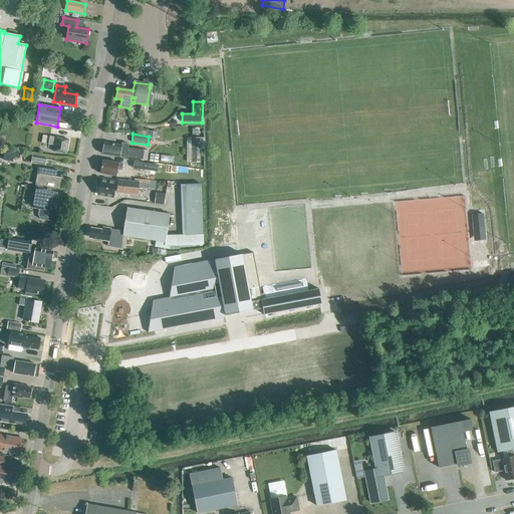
[(66,154),(68,140),(49,137),(48,145),(54,146),(53,152),(66,154)]
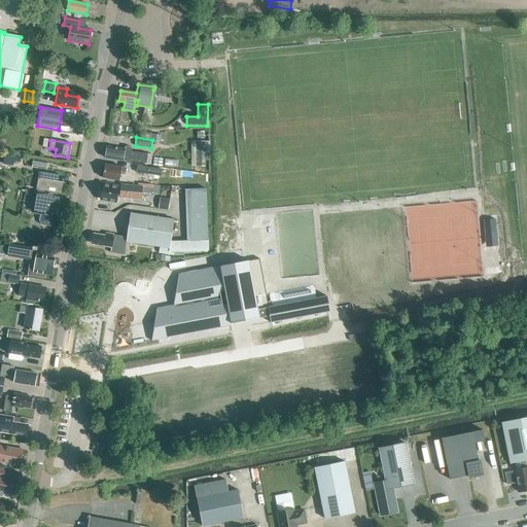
[(196,167),(205,167),(205,142),(196,142),(196,167)]
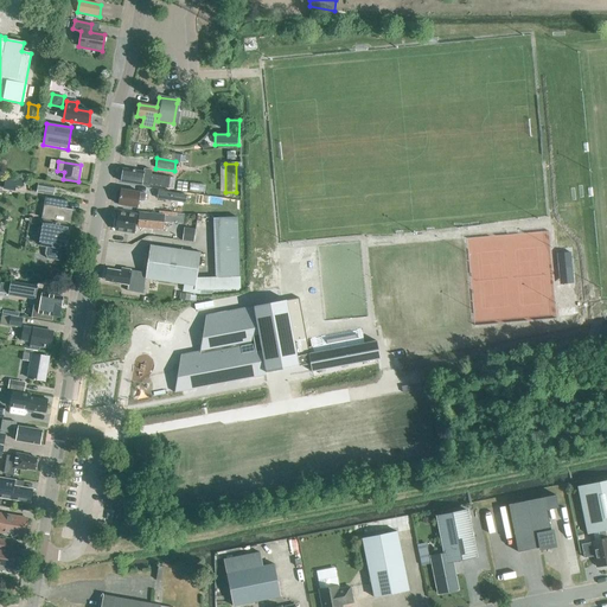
[(158,191),(167,192),(167,189),(173,190),(176,179),(153,176),(153,177),(151,176),(151,171),(144,170),(144,172),(123,168),(121,183),(148,186),(149,183),(152,183),(152,185),(159,186),(158,191)]
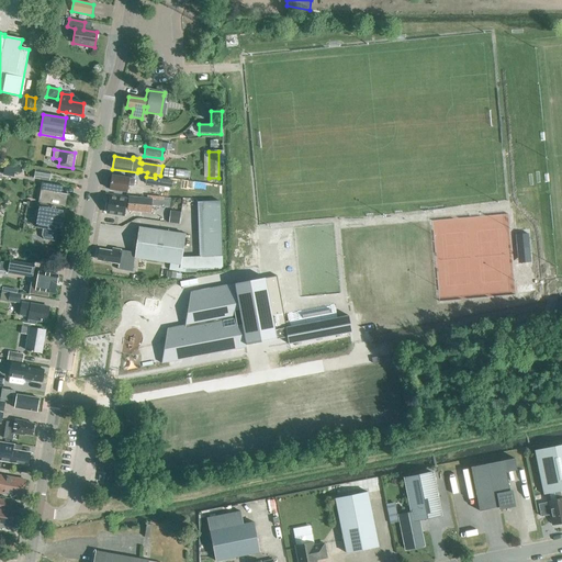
[(49,181),(51,172),(35,170),(34,178),(49,181)]
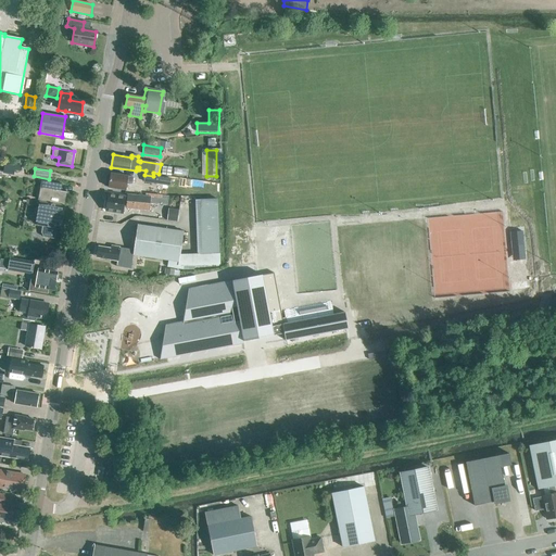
[(133,184),(133,177),(127,177),(127,176),(111,174),(109,188),(125,190),(127,182),(133,184)]
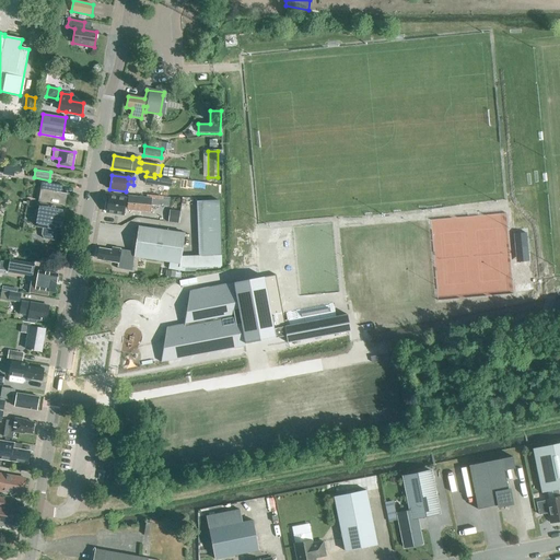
[(159,178),(154,177),(146,176),(144,183),(158,185),(159,178)]
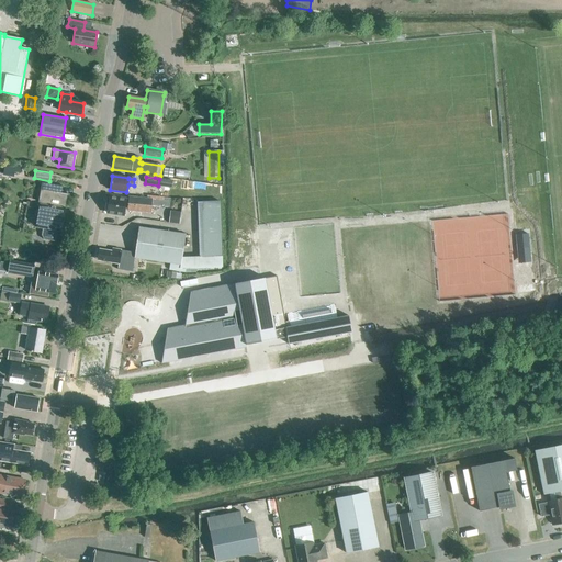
[(54,242),(56,231),(62,232),(68,194),(47,191),(48,184),(42,183),(38,201),(41,201),(35,227),(43,228),(41,236),(44,240),(54,242)]
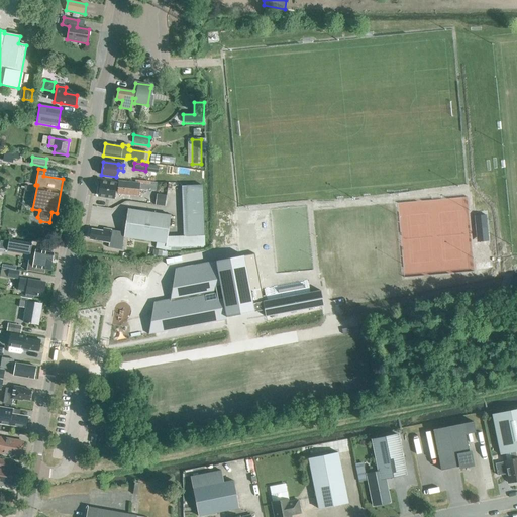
[(149,184),(139,183),(118,181),(118,184),(116,184),(116,183),(108,182),(108,183),(100,182),(98,196),(108,197),(108,198),(113,199),(113,198),(114,198),(115,192),(117,192),(117,194),(138,196),(139,190),(156,191),(157,183),(149,182),(149,184)]
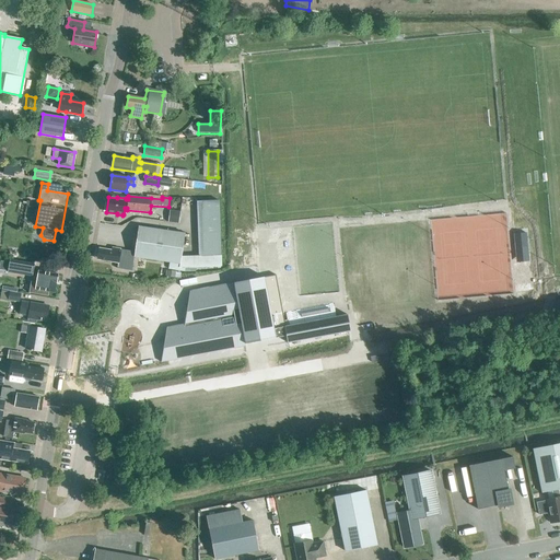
[(222,267),(221,256),(220,201),(197,202),(200,257),(181,258),(184,233),(139,226),(133,257),(170,263),(168,269),(185,271),(195,271),(195,268),(222,267)]
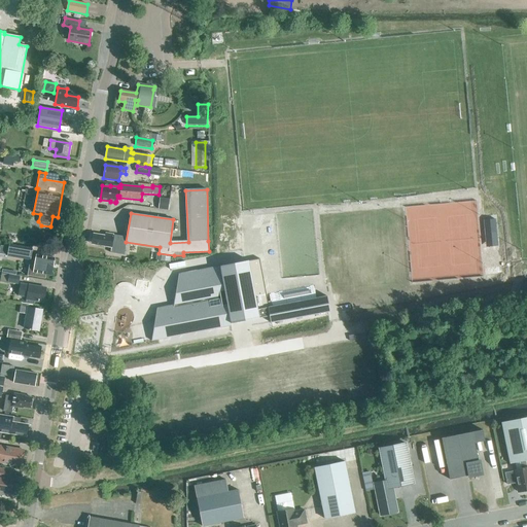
[(495,233),(485,234),(486,246),(496,245),(495,233)]
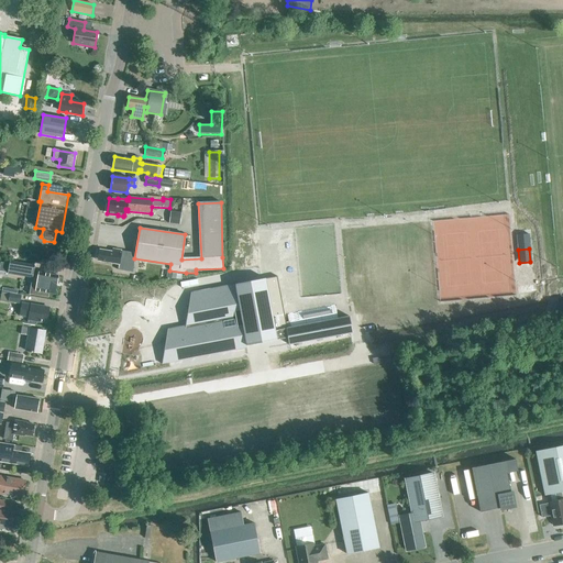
[(135,253),(121,251),(112,250),(112,252),(99,250),(98,258),(101,260),(101,262),(118,264),(118,271),(132,273),(135,253)]
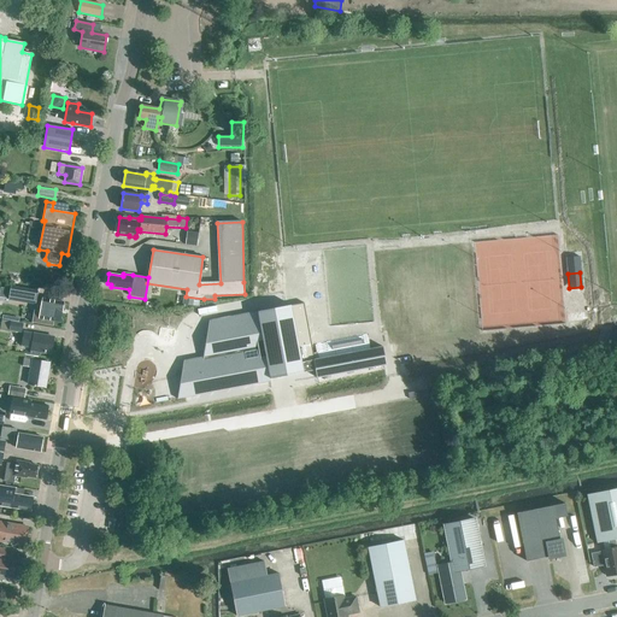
[(11,287),(9,300),(35,305),(37,292),(11,287)]
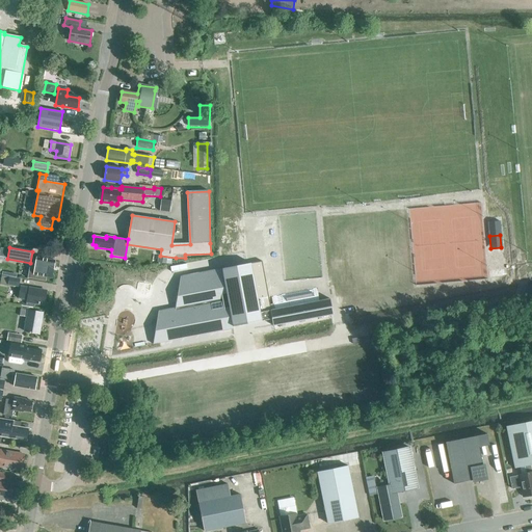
[(36,258),(33,274),(40,275),(52,278),(53,269),(55,268),(56,263),(55,261),(43,259),(36,258)]
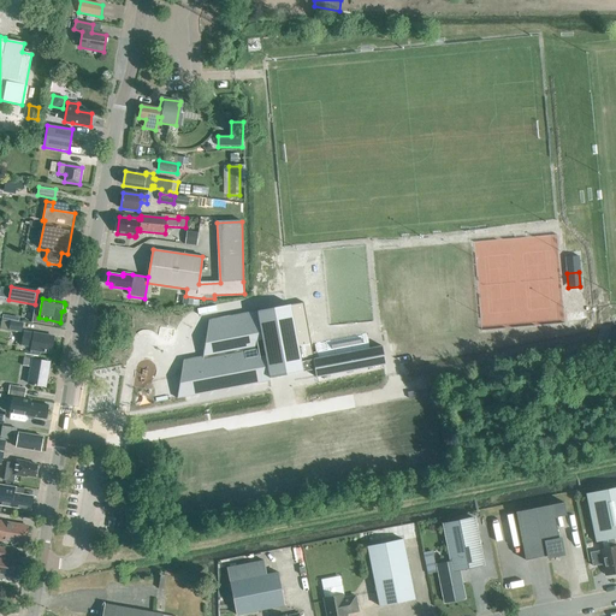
[(182,362),(177,401),(271,383),(270,377),(296,372),(297,373),(315,369),(317,378),(385,365),(381,347),(368,348),(367,338),(314,348),(315,353),(313,353),(302,303),(209,321),(201,359),(182,362)]
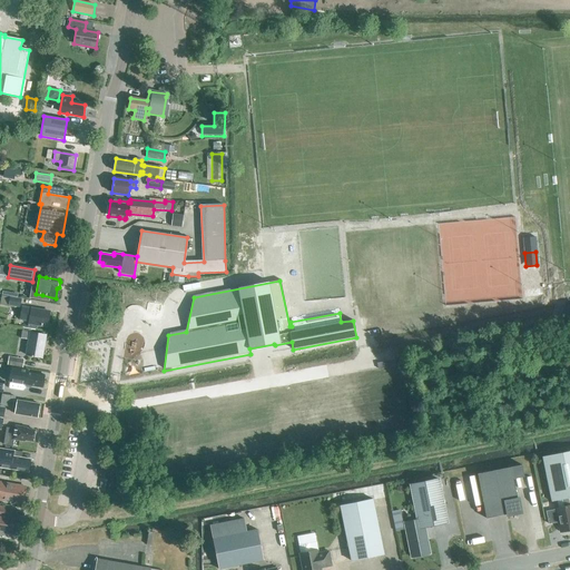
[(20,307),(21,300),(9,297),(8,305),(20,307)]
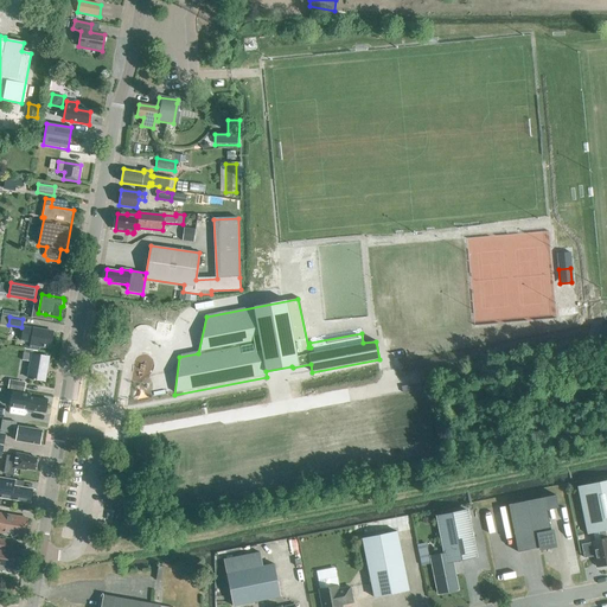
[(50,347),(52,332),(23,327),(21,340),(31,342),(30,347),(37,349),(38,345),(50,347)]
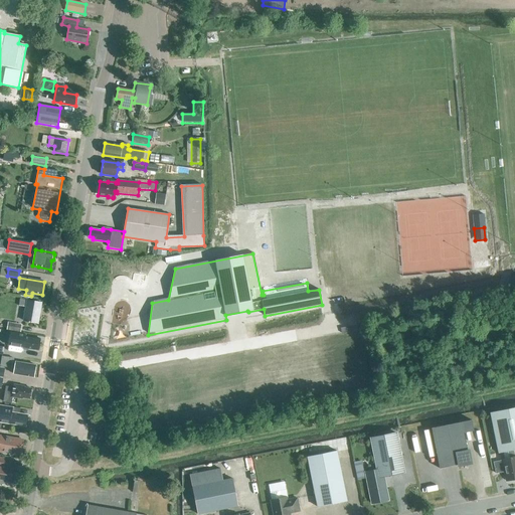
[(37,324),(41,303),(30,301),(31,298),(20,296),(19,306),(25,308),(23,321),(37,324)]
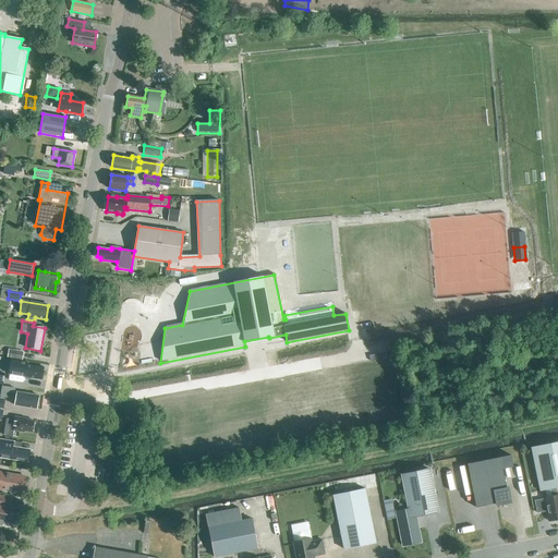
[(22,360),(23,352),(9,350),(8,358),(22,360)]
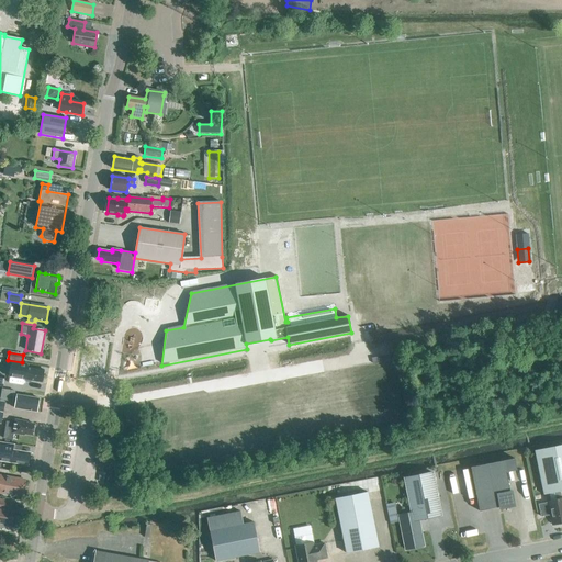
[(25,371),(20,370),(21,366),(13,364),(11,378),(26,380),(26,382),(31,382),(31,381),(42,382),(44,370),(26,367),(25,371)]
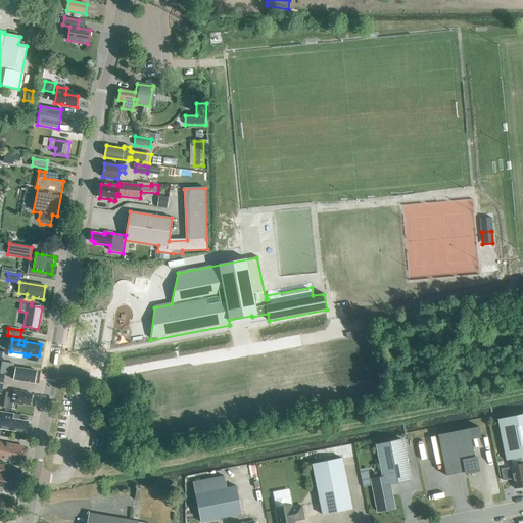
[(34,383),(36,371),(14,367),(14,364),(1,362),(0,371),(0,372),(11,374),(11,373),(14,374),(13,380),(34,383)]
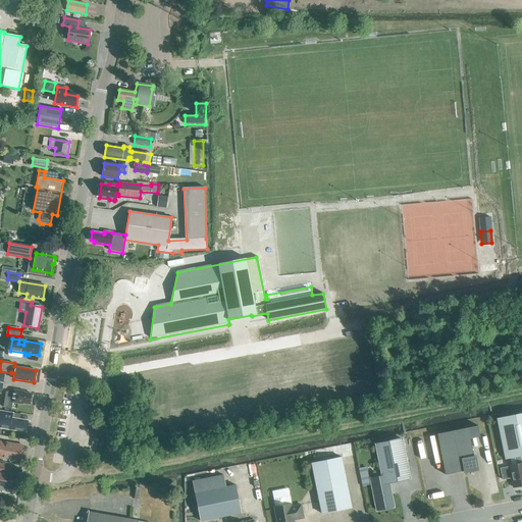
[(24,394),(24,392),(13,389),(13,393),(6,392),(3,408),(11,409),(12,403),(22,405),(22,403),(31,404),(32,395),(24,394)]
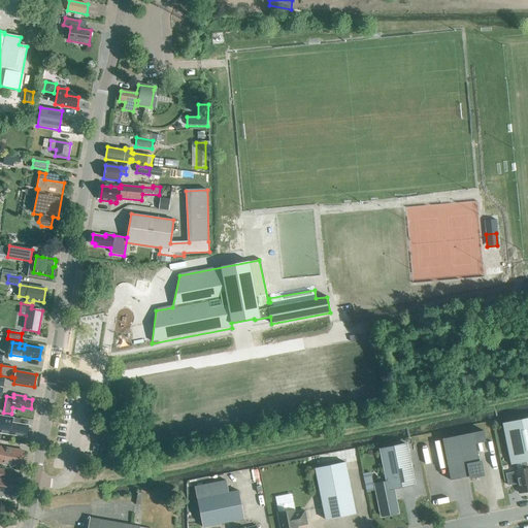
[(28,426),(20,424),(20,419),(0,416),(0,429),(10,431),(10,435),(26,437),(28,426)]
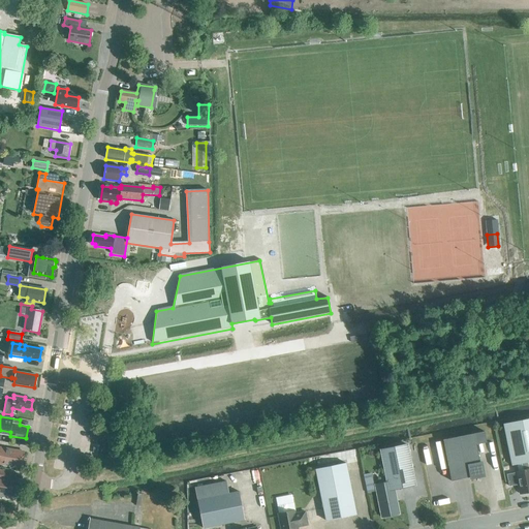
[(528,468),(527,463),(528,462),(528,418),(502,424),(511,466),(521,464),(522,470),(515,471),(519,495),(528,492),(528,468)]
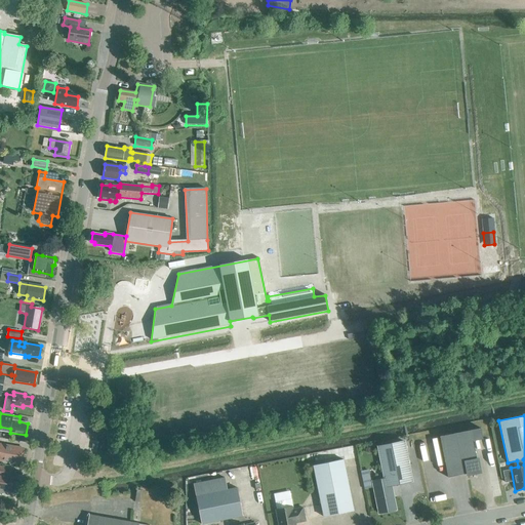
[(477,460),(473,441),(482,439),(480,429),(439,437),(448,478),(469,474),(479,472),(477,460)]
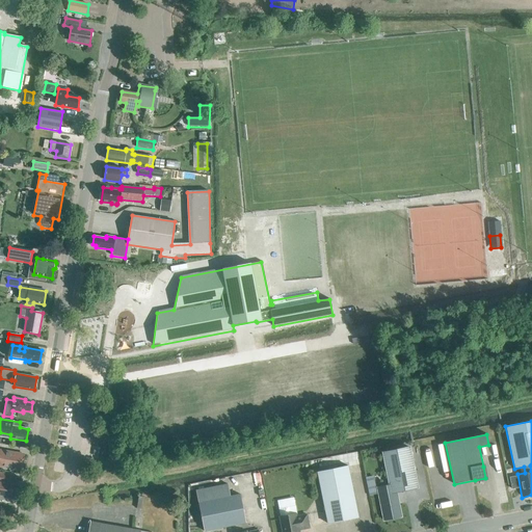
[(383,522),(402,517),(397,493),(417,488),(408,447),(383,452),(390,484),(376,487),(383,522)]
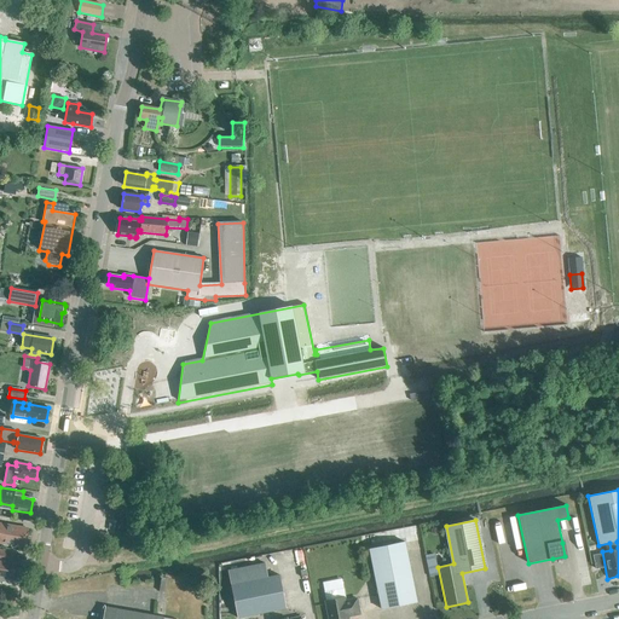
[(28,528),(5,525),(5,527),(0,526),(0,543),(24,548),(28,528)]
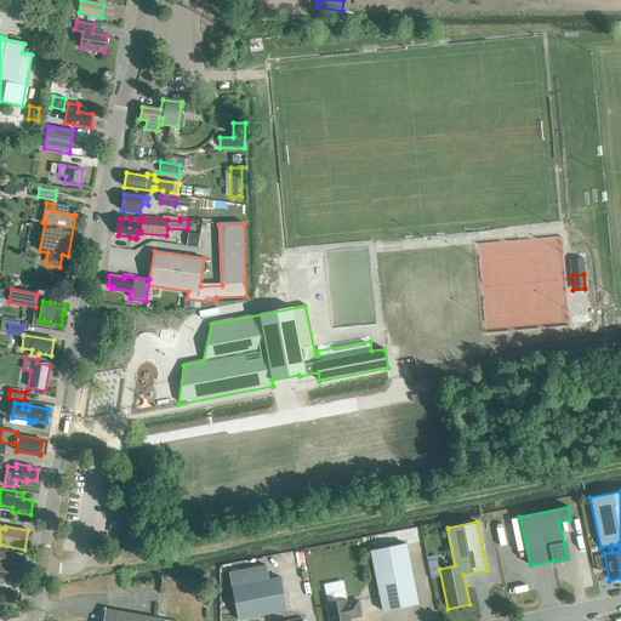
[(382,611),(419,604),(406,545),(370,552),(382,611)]
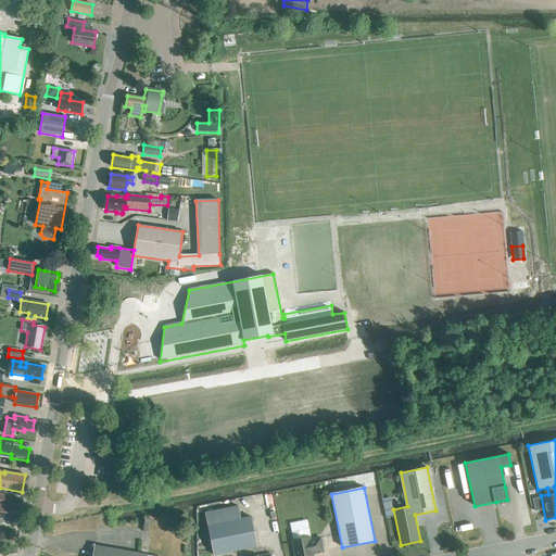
[(8,503),(9,495),(0,494),(0,520),(3,520),(3,518),(12,519),(14,507),(5,506),(7,503),(8,503)]
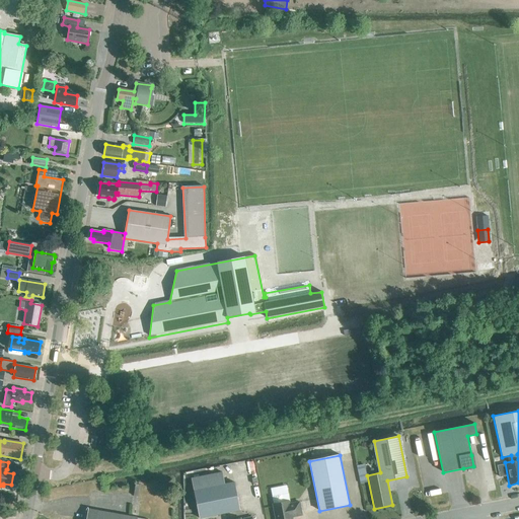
[(194,470),(195,475),(222,470),(222,466),(194,470)]
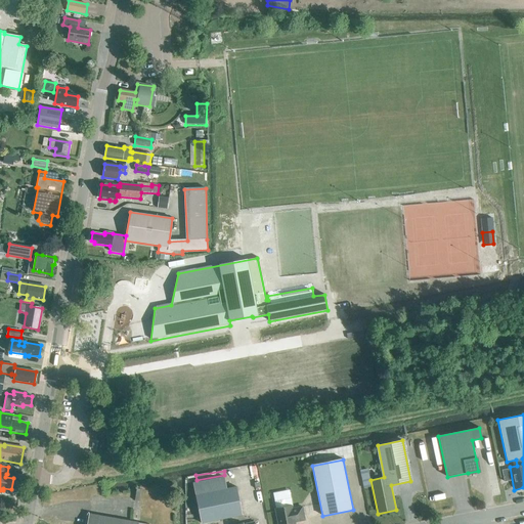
[(242,516),(236,487),(227,489),(224,476),(192,483),(195,495),(202,523),(242,516)]
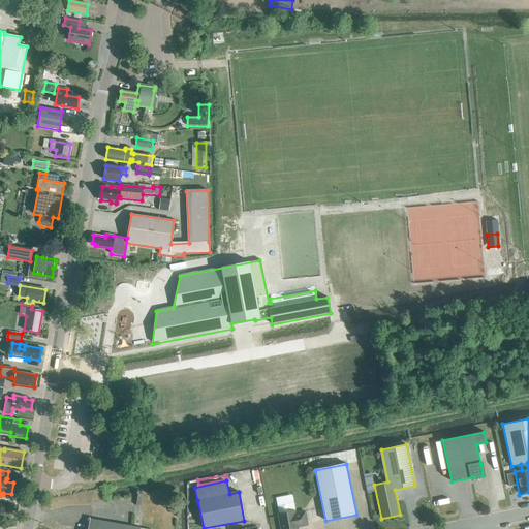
[(288,512),(287,504),(277,506),(281,528),(297,528),(297,527),(307,525),(305,511),(294,514),(293,511),(288,512)]
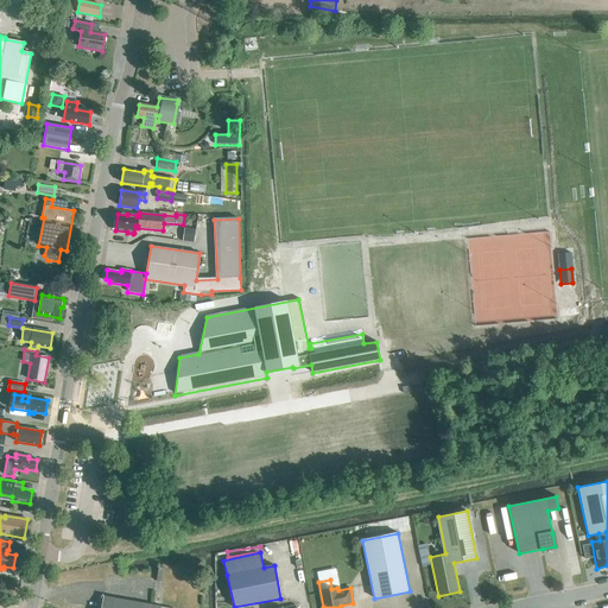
[(159,607),(105,596),(103,596),(101,607),(159,607),(160,606),(159,606),(159,607)]
